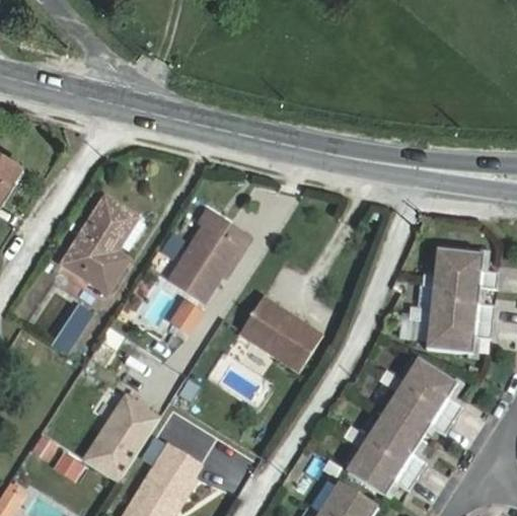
[(0,195),(19,164),(0,151),(0,195)]
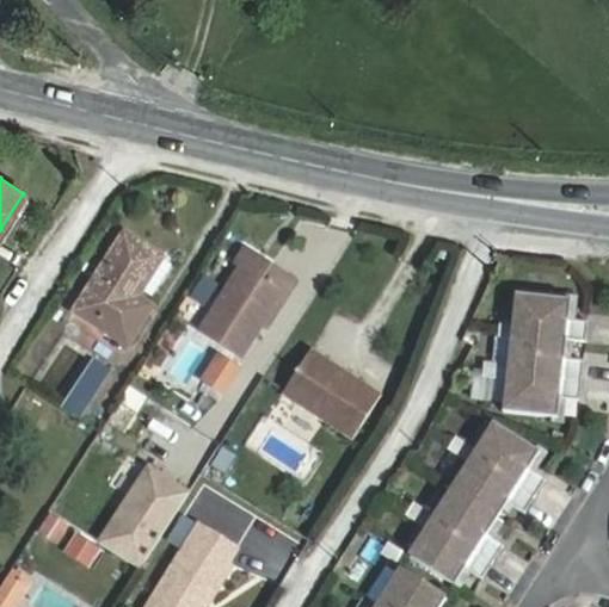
[(136,293),(161,254),(124,230),(74,308),(127,341),(151,303),(136,293)]
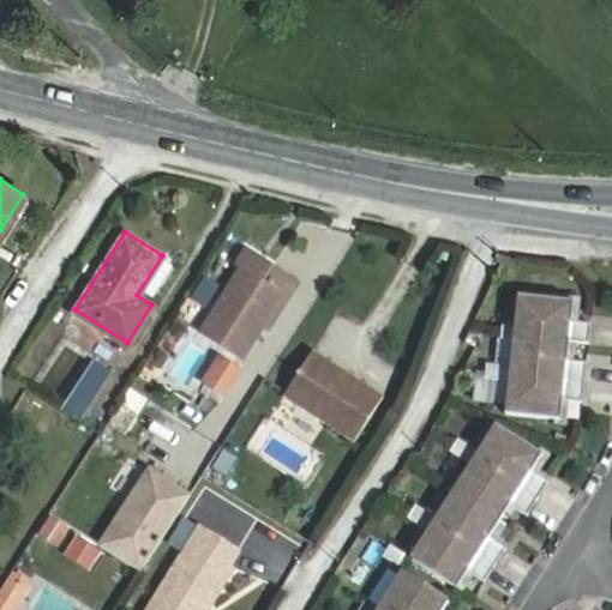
[(241,265),(282,291),(291,278),(245,248),(237,261),(241,265)]
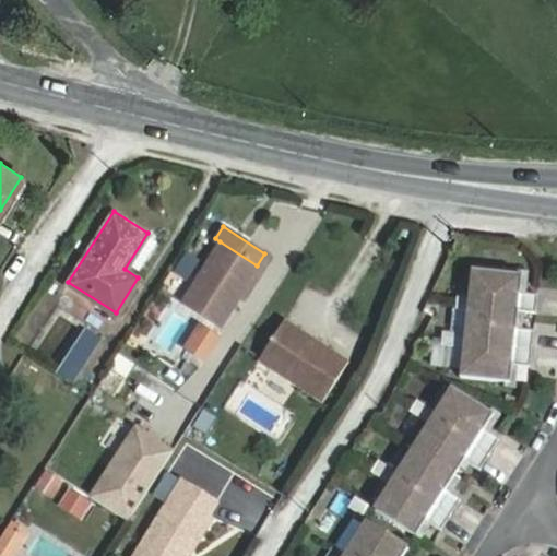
[(220,323),(257,265),(220,241),(182,299),(220,323)]
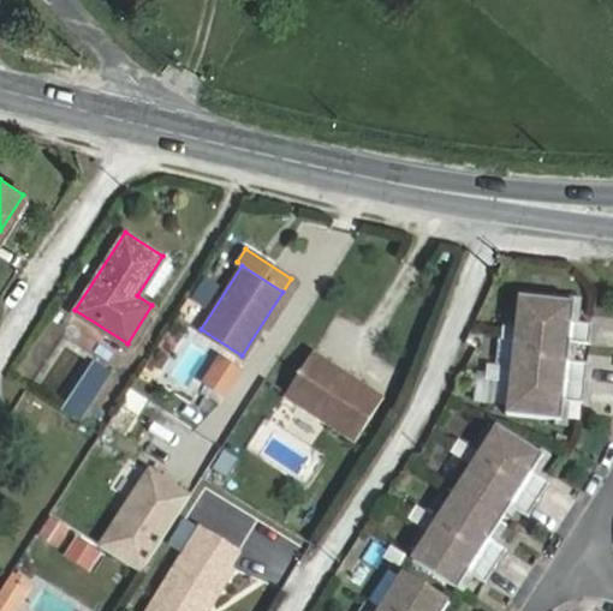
[(572,297),(516,291),(503,408),(559,414),(561,393),(582,395),(587,357),(565,354),(567,336),(588,339),(590,317),(570,315),(572,297)]
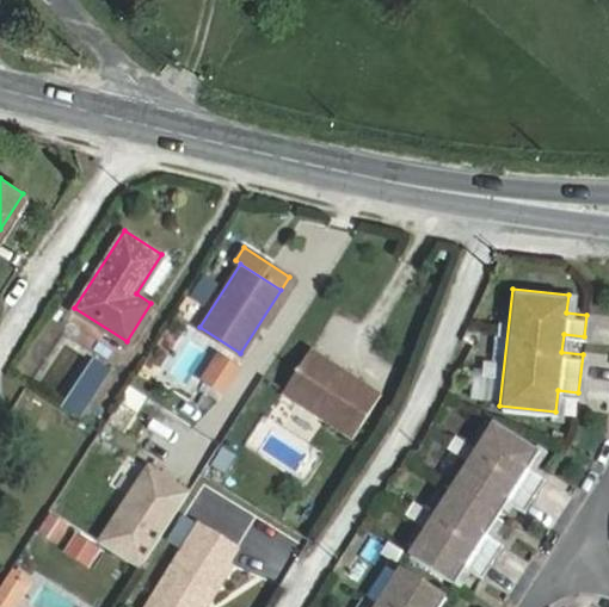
[(380,391),(308,346),(280,392),(350,438),(380,391)]
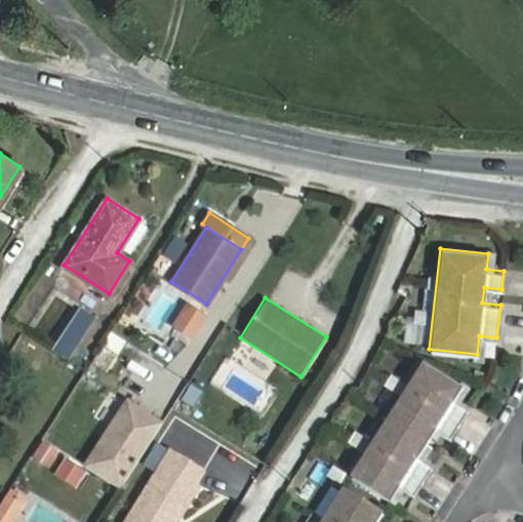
[(172,324),(190,335),(204,314),(187,303),(172,324)]
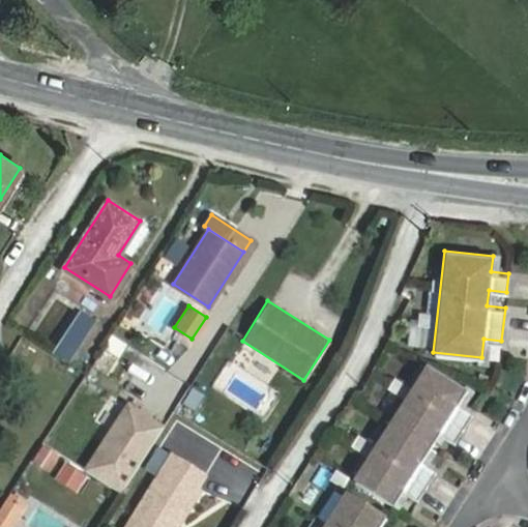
[(80,308),(52,350),(66,360),(95,318),(80,308)]
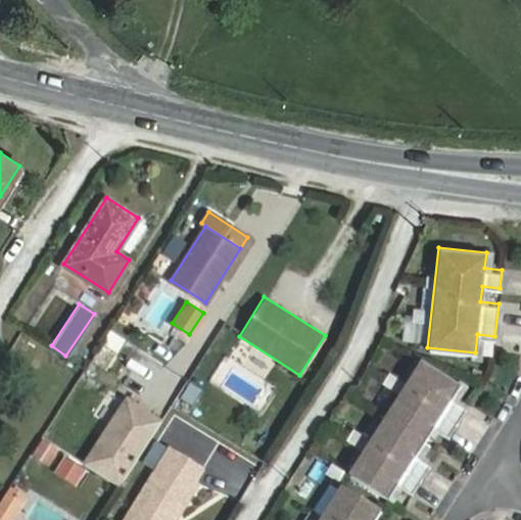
[(111,330),(104,342),(112,347),(120,335),(111,330)]
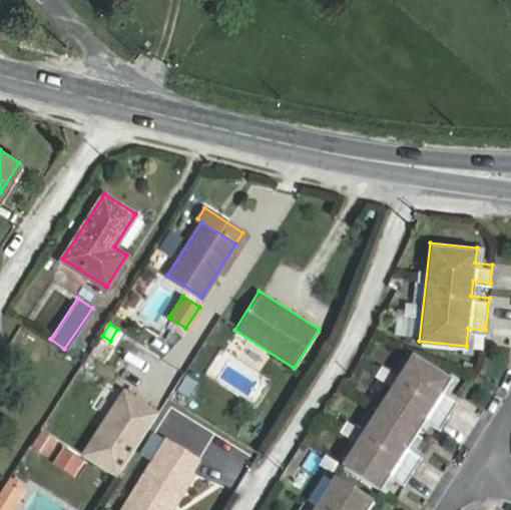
[(114,375),(127,354),(107,341),(93,362),(114,375)]
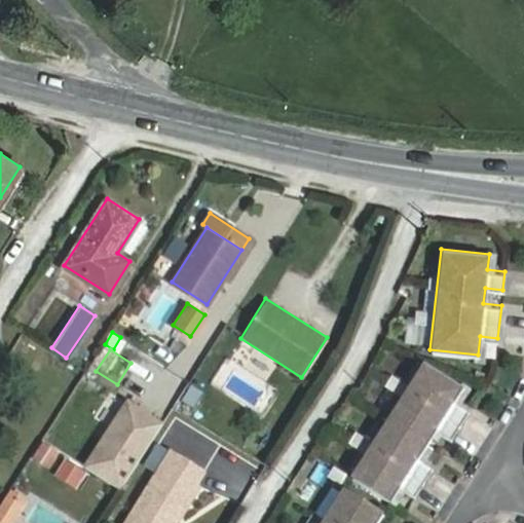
[(465,384),(424,358),(407,385),(460,420),(470,406),(456,398),(465,384)]
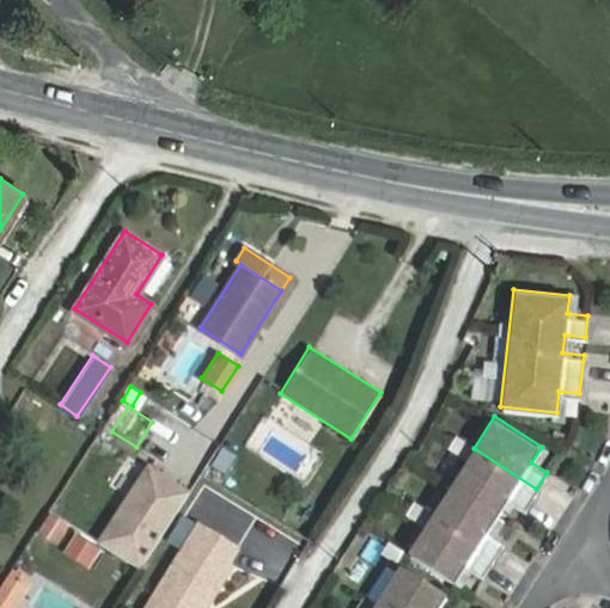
[(474,448),(452,481),(499,513),(510,496),(525,505),(536,489),(474,448)]
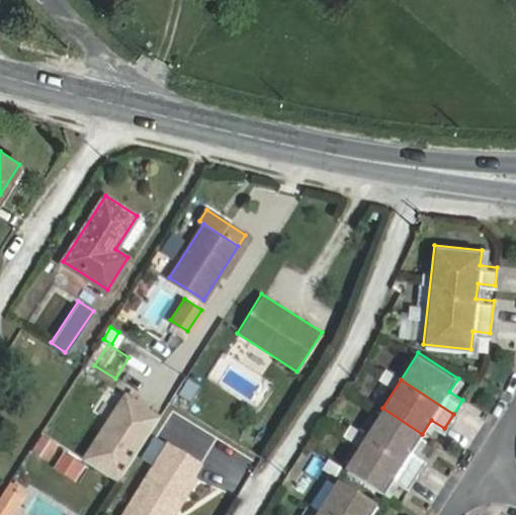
[(117,480),(159,416),(123,394),(83,457),(117,480)]
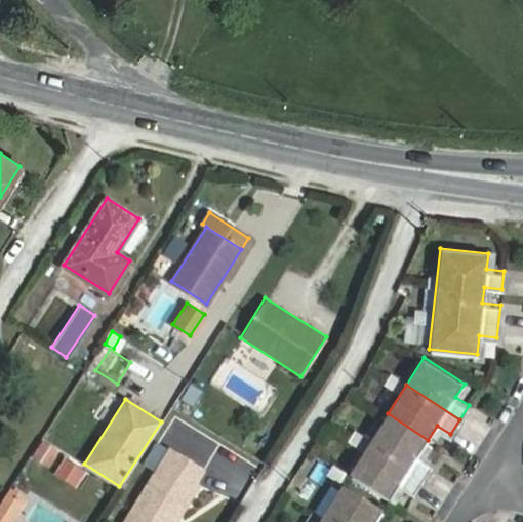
[(388,413),(369,442),(423,477),(432,463),(418,454),(428,440),(388,413)]
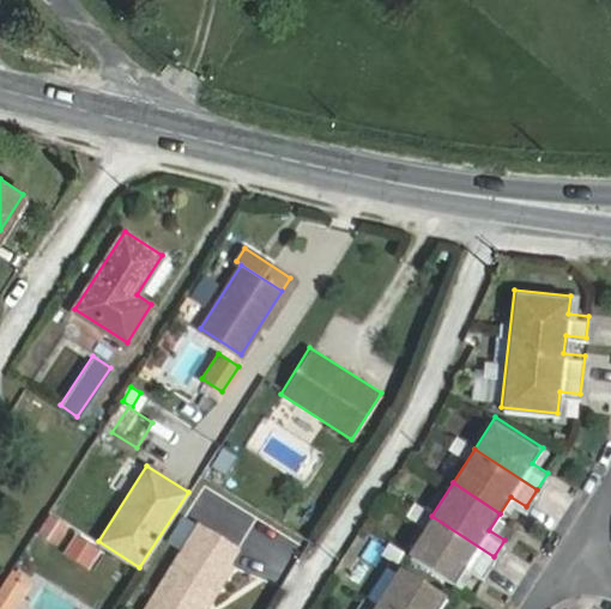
[(48,512),(37,529),(55,540),(66,524),(48,512)]
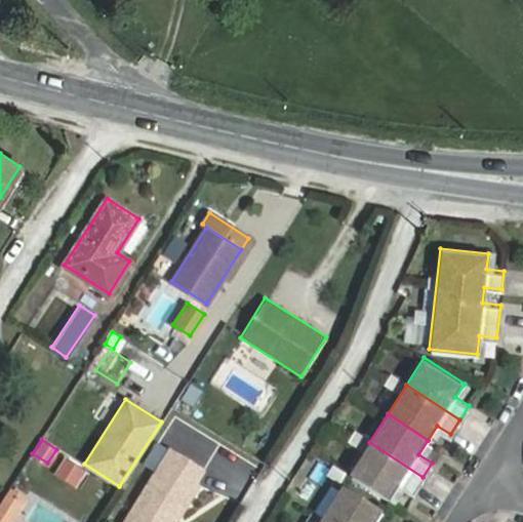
[(390,499),(400,483),(413,491),(423,477),(369,442),(349,474),(390,499)]
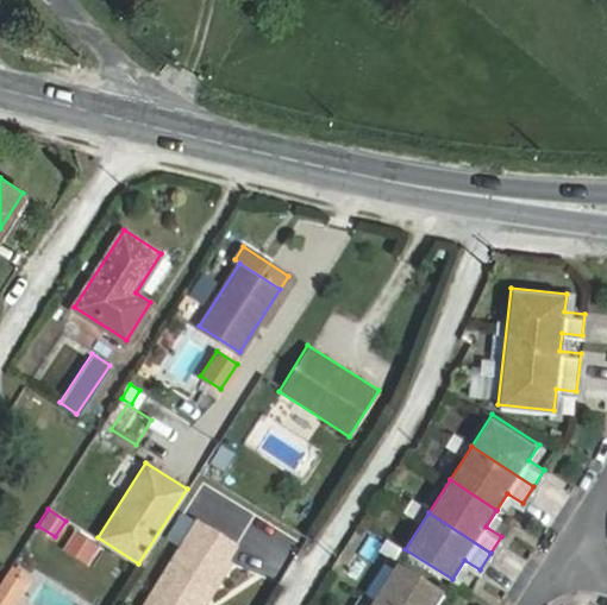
[(235,543),(196,518),(141,604),(194,604),(193,599),(199,591),(206,596),(229,561),(224,559),(235,543)]
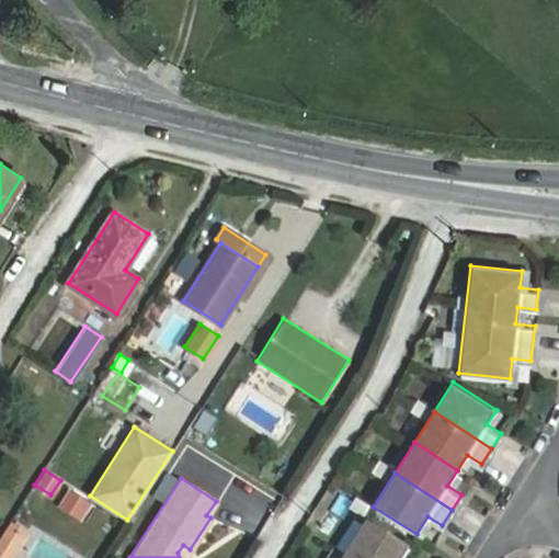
[(10,557),(27,531),(9,520),(0,533),(0,557),(10,557)]
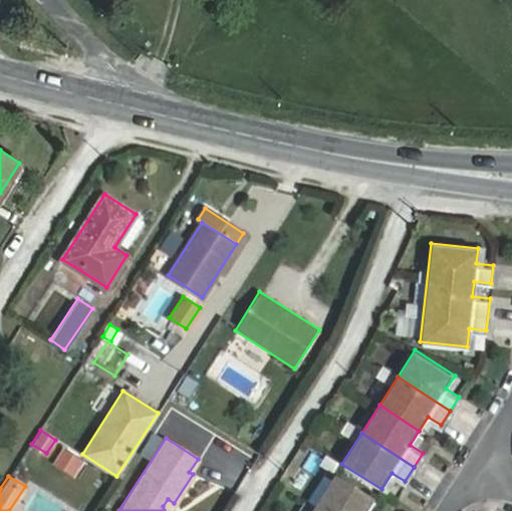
[(367,510),(373,503),(333,478),(312,510),(311,510),(367,510)]
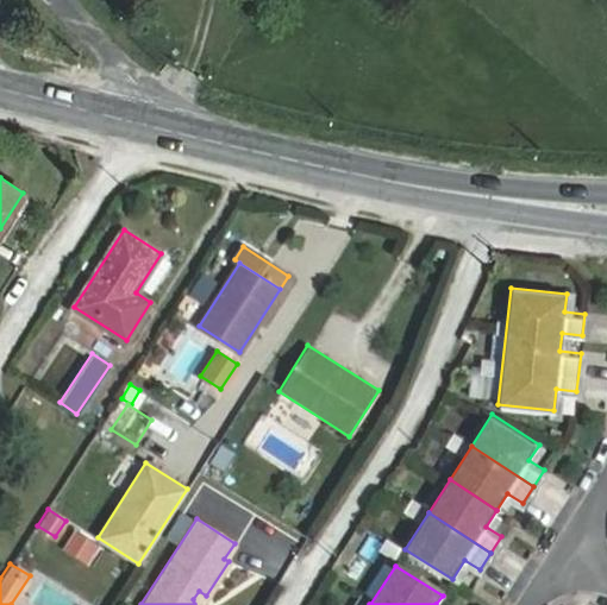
[(193,599),(194,604),(195,604),(199,604),(206,596),(199,591),(193,599)]
